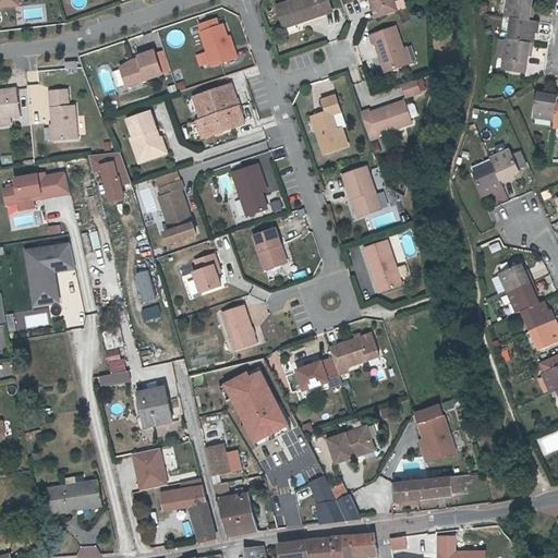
[(287,0),(276,3),(283,26),(323,12),(323,10),(330,8),(328,0),(287,0)]
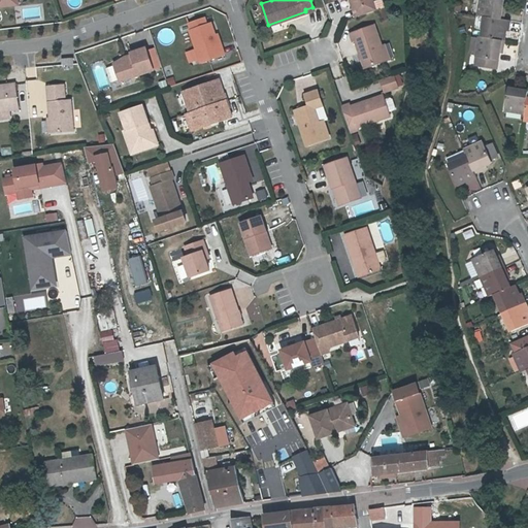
[(353,0),(358,14),(375,8),(376,8),(373,0),(353,0)]
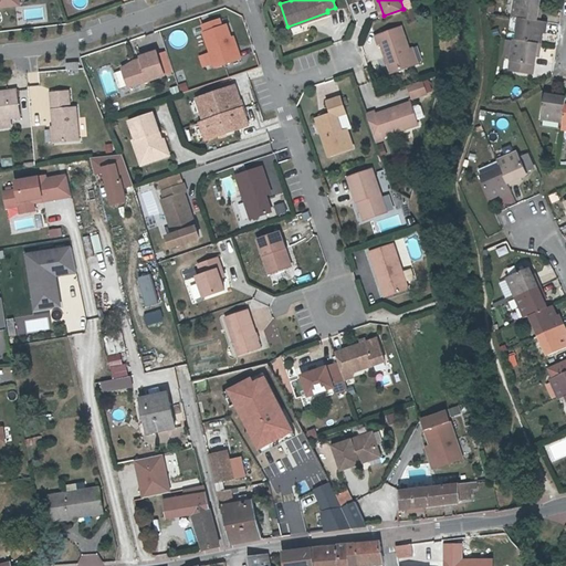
[(536,0),(513,0),(512,16),(519,17),(537,19),(540,7),(536,7),(536,0)]
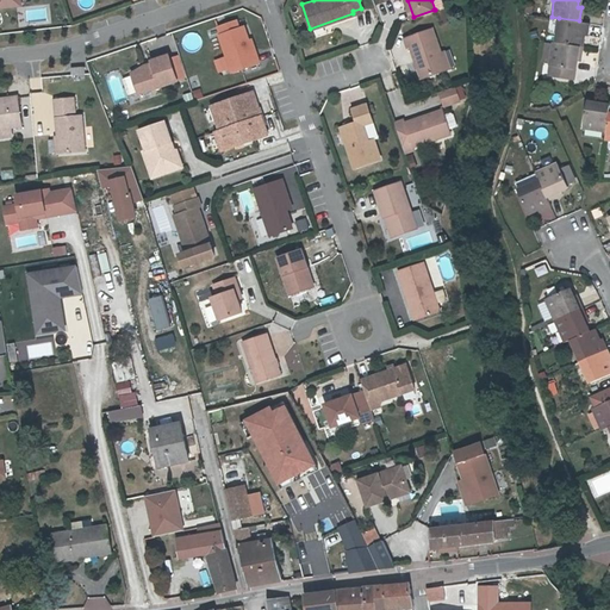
[(47,20),(45,8),(26,10),(27,22),(47,20)]
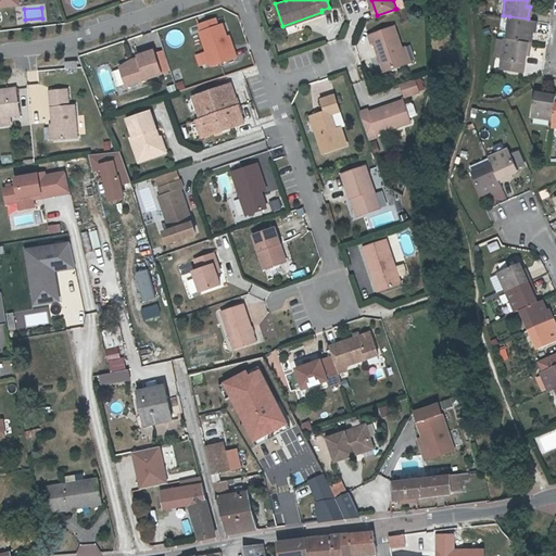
[(210,64),(235,55),(230,40),(227,41),(224,30),(220,22),(216,24),(214,16),(197,22),(199,29),(198,30),(204,50),(209,60),(210,64)]
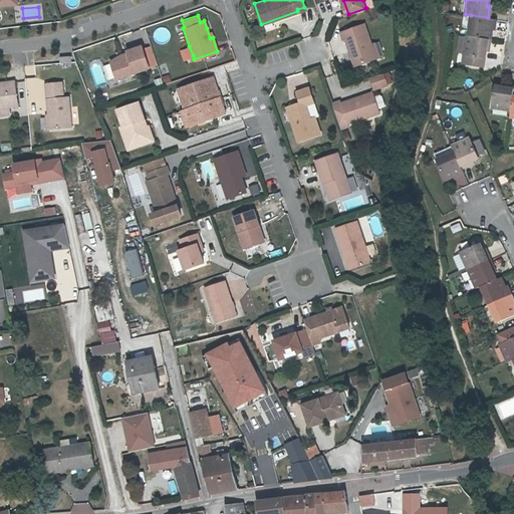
[(488,17),(471,15),(469,34),(489,37),(491,27),(493,28),(495,18),(488,17)]
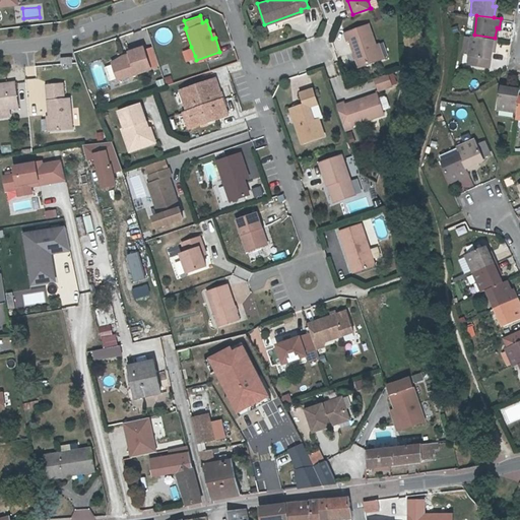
[(381,57),(376,43),(369,22),(344,30),(346,39),(349,38),(359,65),(369,62),(381,58),(381,57)]
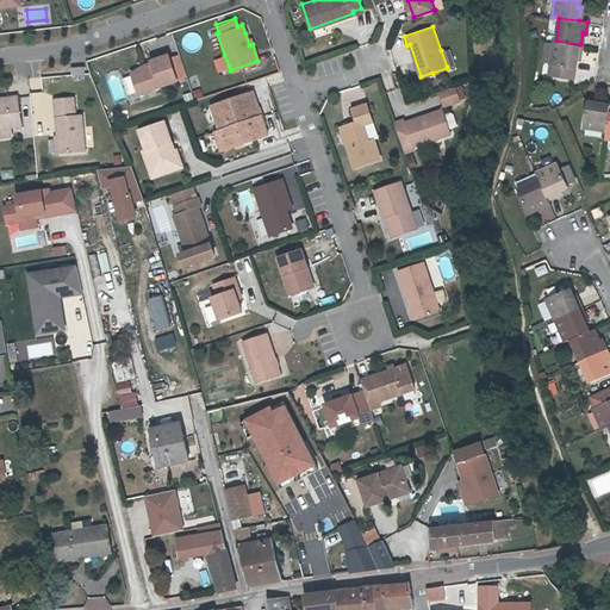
[(540,60),(551,61),(553,42),(542,39),(540,60)]
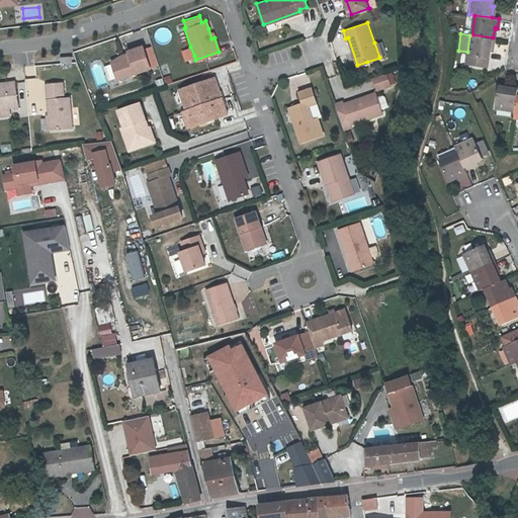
[(469,35),(467,52),(466,54),(467,54),(489,57),(490,48),(492,48),(493,37),(472,34),(469,33),(469,35)]
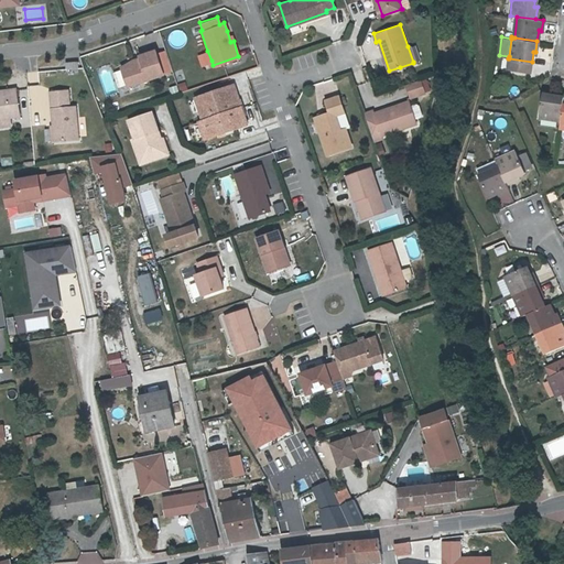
[(120,66),(127,85),(162,73),(154,50),(138,55),(139,57),(132,60),(120,66)]
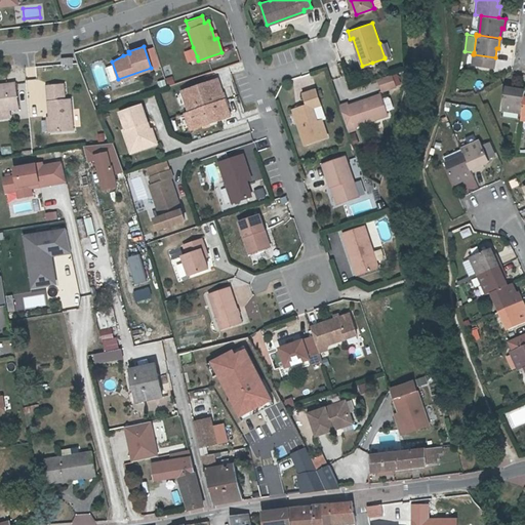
[(197,56),(193,47),(187,49),(191,58),(197,56)]
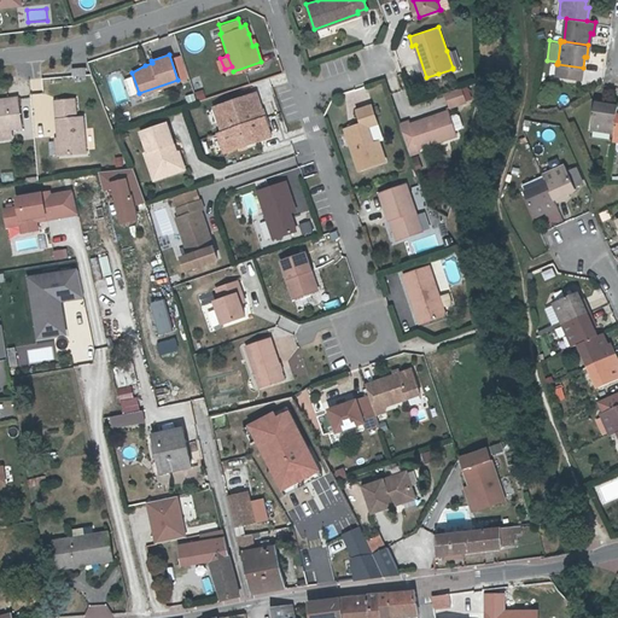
[(583,68),(558,64),(555,75),(581,79),(583,68)]
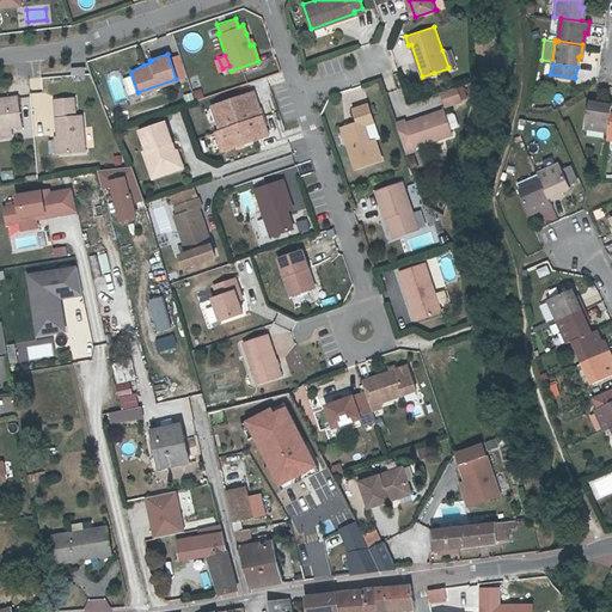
[(126,96),(134,93),(129,75),(122,77),(126,96)]
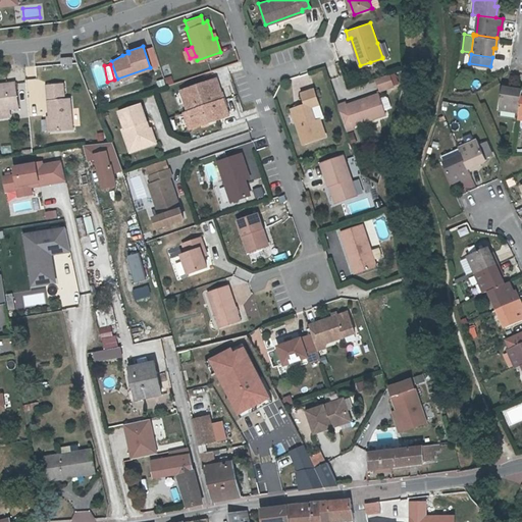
[(389,72),(376,76),(379,89),(393,85),(389,72)]
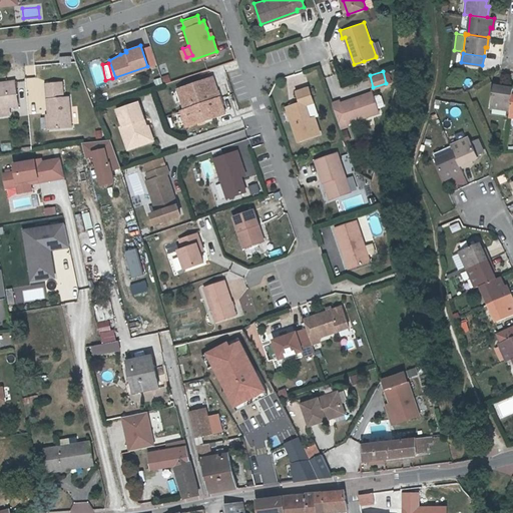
[(184,108),(180,109),(186,125),(223,112),(211,76),(177,87),(184,108)]
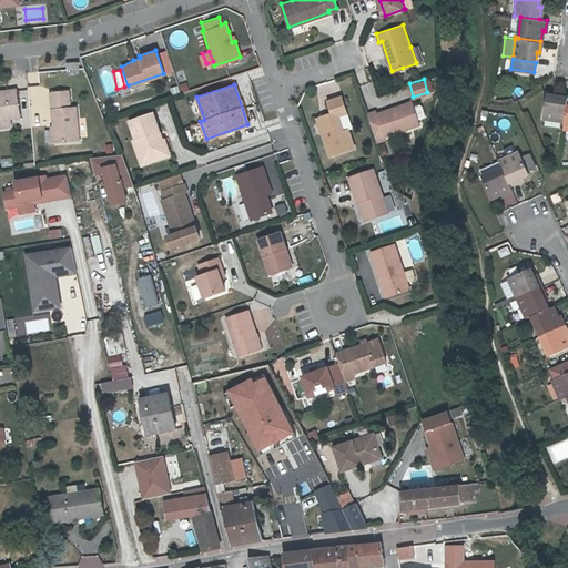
[(567,100),(567,91),(557,89),(556,92),(545,91),(541,113),(564,117),(567,100)]
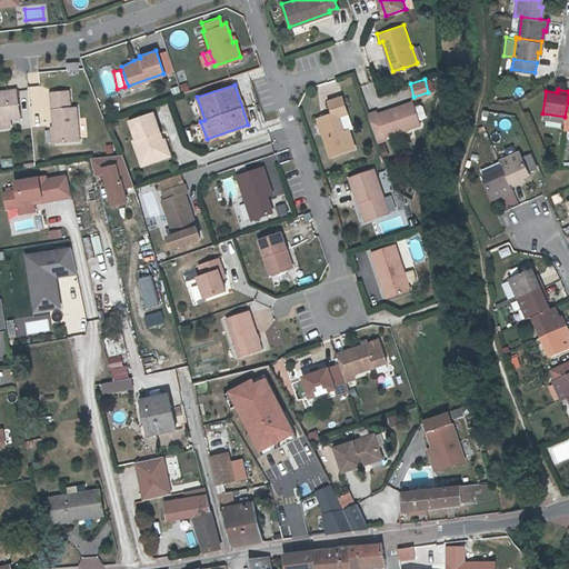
[(5,96),(0,96),(0,121),(3,121),(7,120),(17,119),(13,91),(5,93),(5,96)]
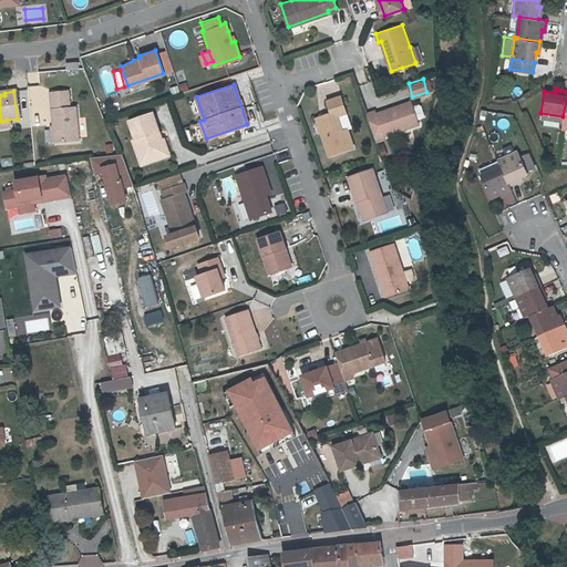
[(68,110),(65,93),(49,94),(52,144),(75,142),(73,110),(68,110)]
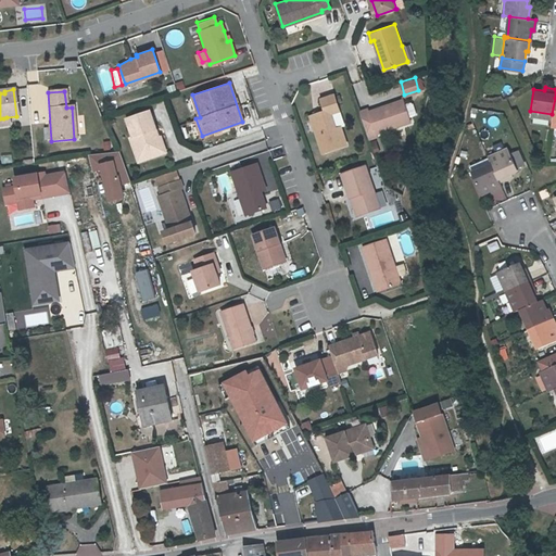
[(333,93),(320,98),(325,110),(311,115),(324,151),(346,142),(341,125),(336,127),(330,112),(339,109),(333,93)]
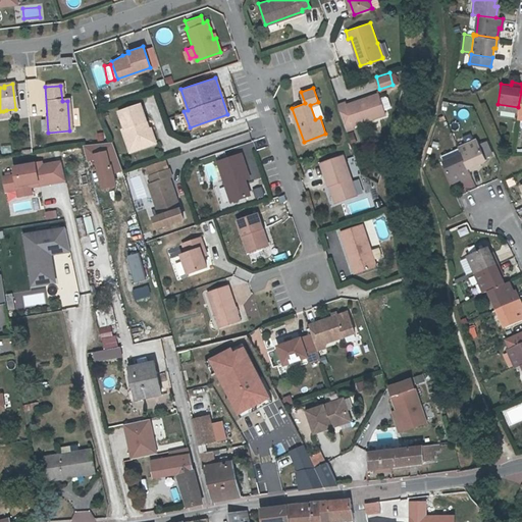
[(343,116),(347,129),(355,126),(354,124),(386,113),(384,108),(380,97),(378,92),(346,103),(346,101),(337,104),(343,116)]
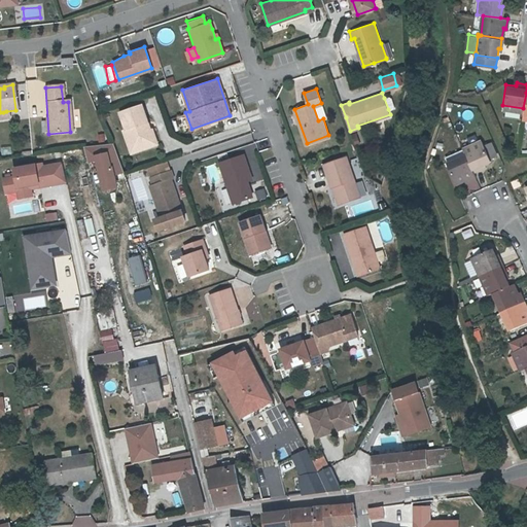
[(384,98),(388,109),(393,107),(394,105),(391,97),(389,96),(384,98)]
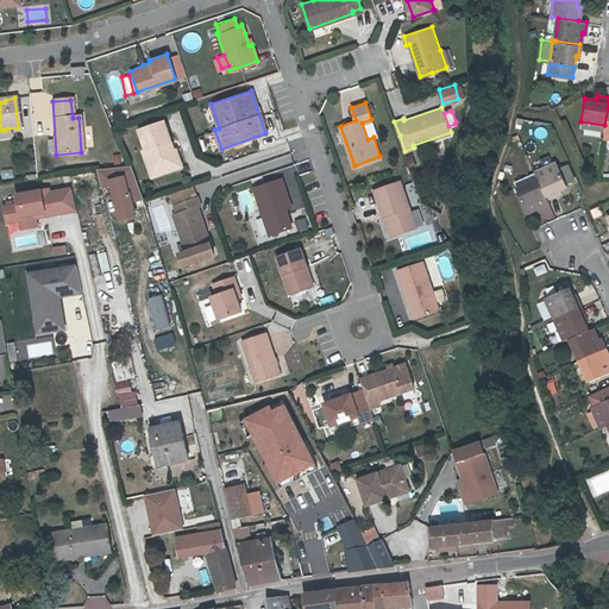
[(158,165),(168,170),(177,167),(174,157),(179,156),(176,148),(171,148),(169,140),(170,140),(163,119),(138,129),(145,149),(148,149),(155,167),(158,165)]
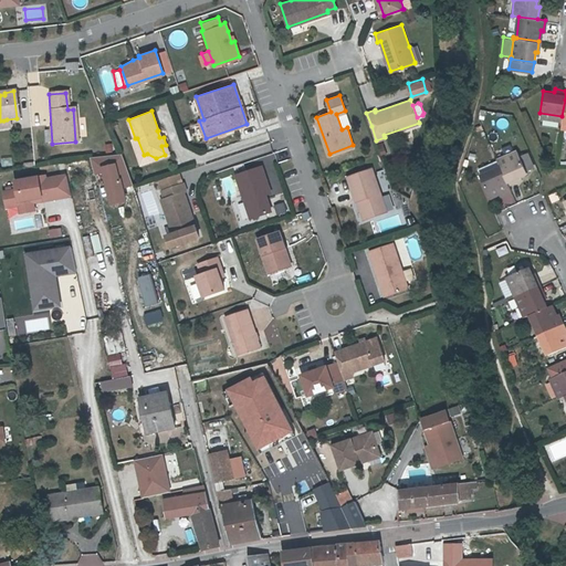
[(37,143),(51,140),(48,122),(34,124),(37,143)]
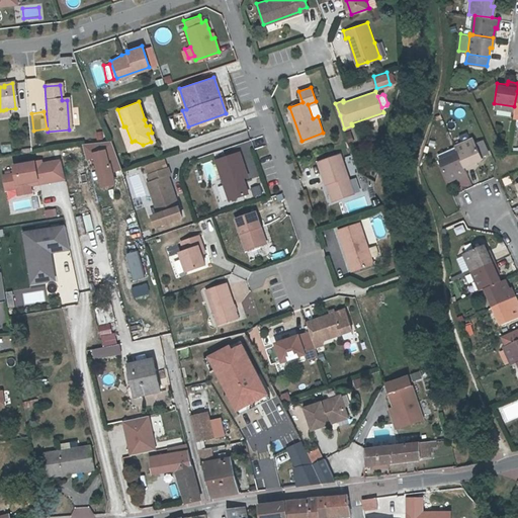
[(123,126),(120,127),(128,150),(143,145),(135,141),(132,142),(125,126),(123,126)]
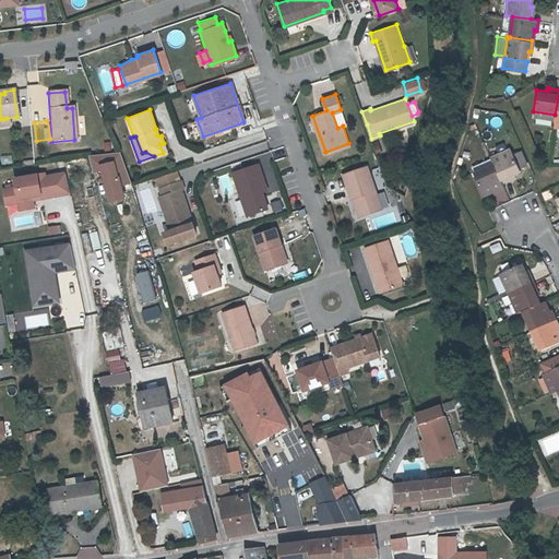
[(488,156),(499,179),(510,175),(508,173),(519,168),(508,146),(488,155),(488,156)]
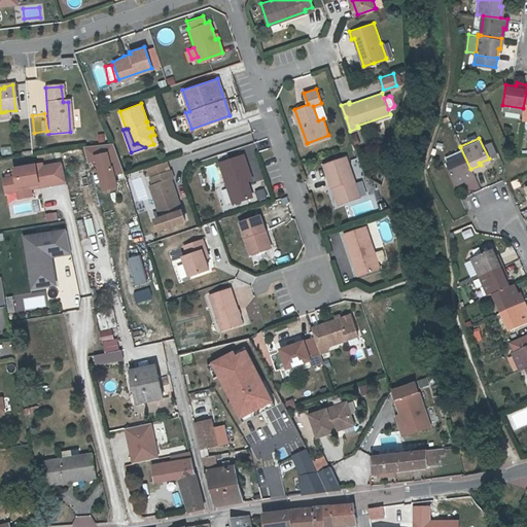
[(112,142),(82,146),(86,164),(94,164),(102,192),(117,188),(115,176),(126,173),(112,142)]
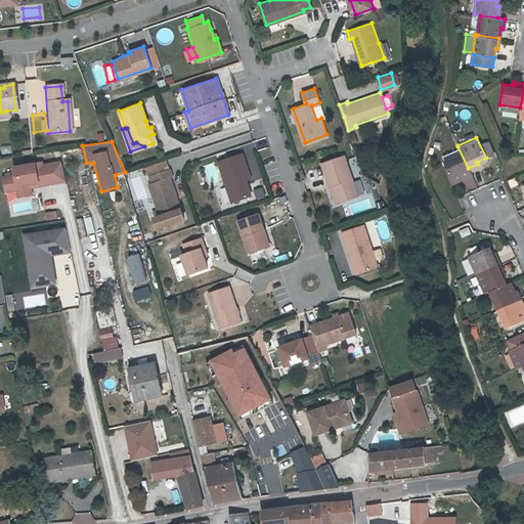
[(472,175),(468,168),(457,146),(442,155),(444,160),(442,162),(451,181),(461,177),(462,180),(472,175)]
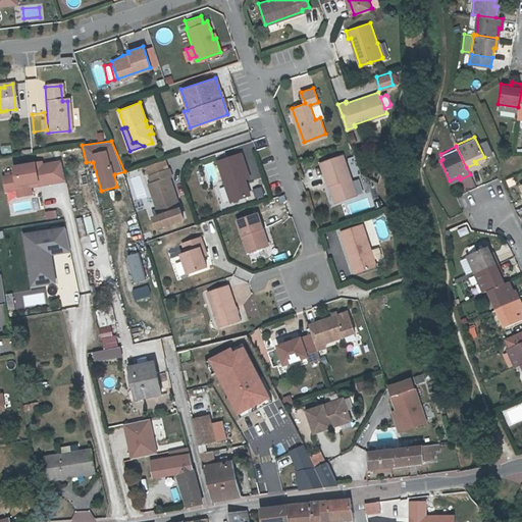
[(242,169),(246,168),(240,152),(216,161),(230,200),(251,193),(245,177),(242,169)]
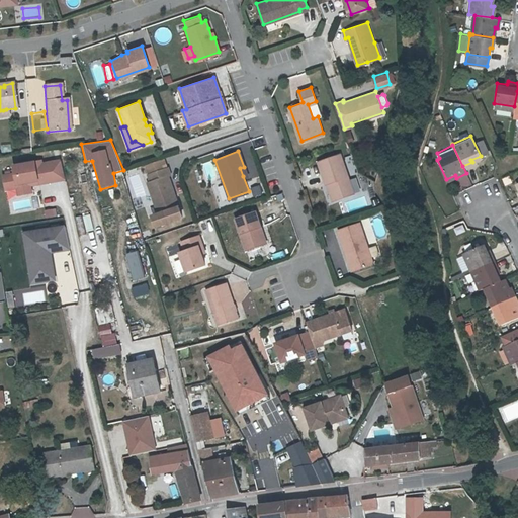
[(329,182),(335,198),(354,192),(341,153),(319,160),(326,183),(327,182),(329,182)]
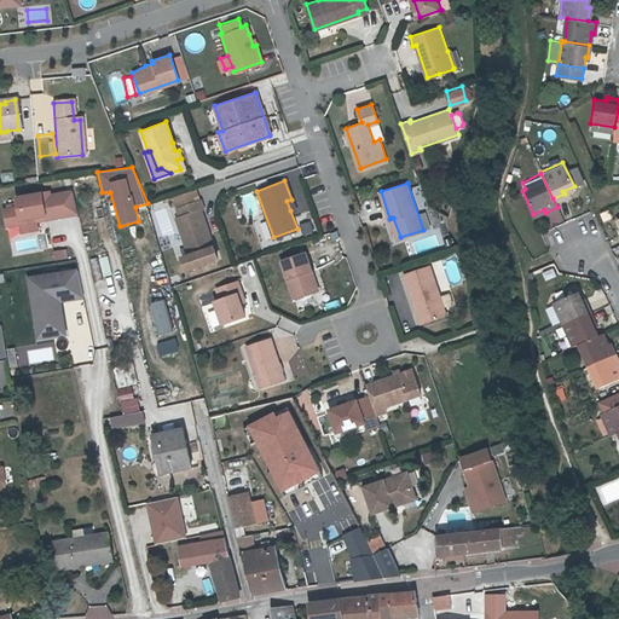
[(6,229),(75,215),(71,191),(50,196),(48,192),(15,198),(17,208),(3,210),(6,229)]
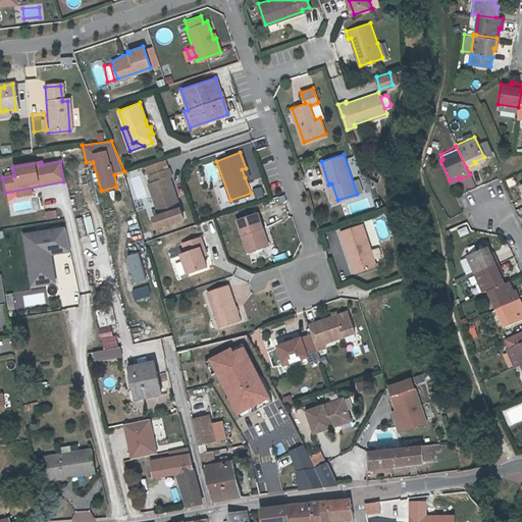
[(149,183),(156,204),(150,206),(153,216),(159,214),(177,208),(173,196),(175,195),(170,176),(172,175),(169,167),(150,174),(152,181),(149,183)]
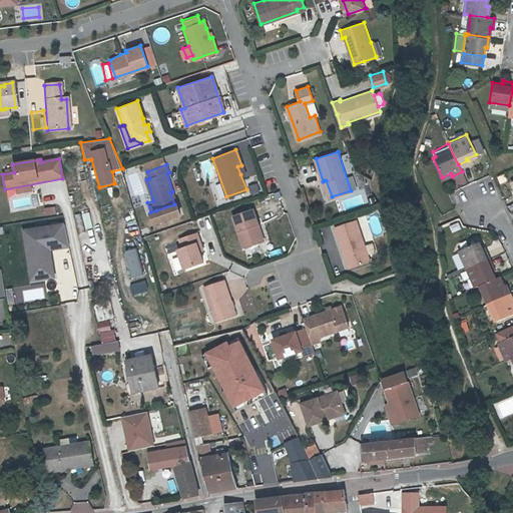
[(123,170),(131,199),(146,195),(138,166),(123,170)]
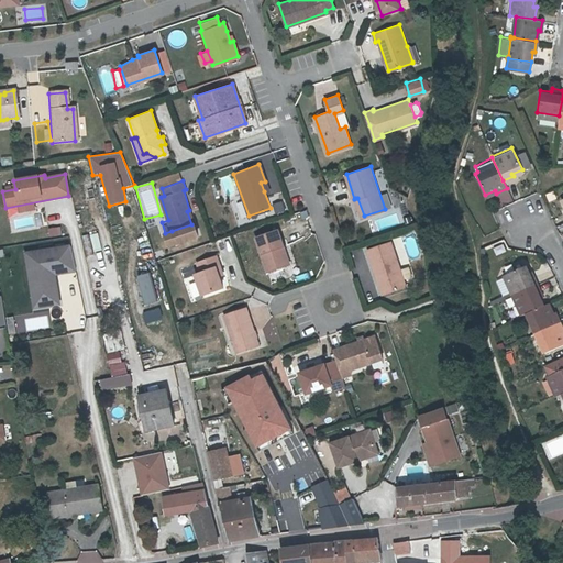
[(381,195),(385,209),(390,207),(386,192),(381,195)]
